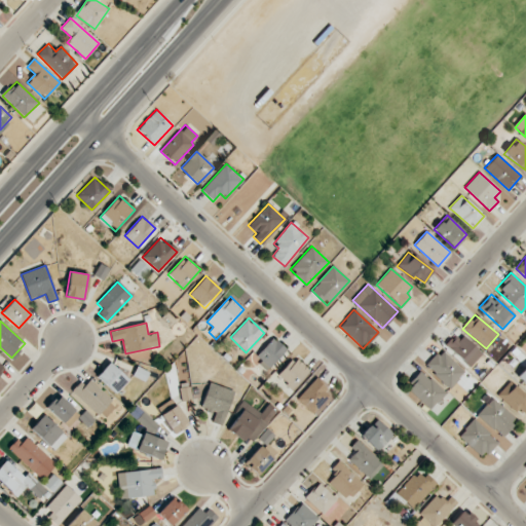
[(470,367),(482,354),(459,332),(447,345),(470,367)]
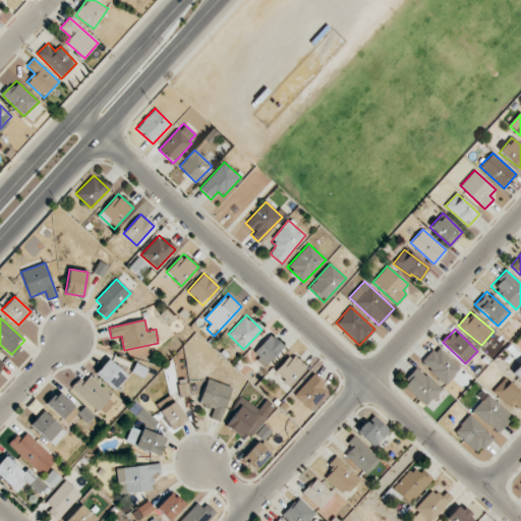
[(284,347),(271,334),(251,354),(265,367),(284,347)]
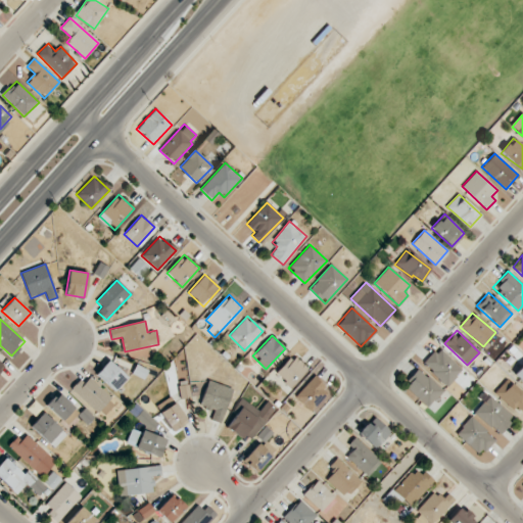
[(462,369),(438,347),(423,365),(447,386),(462,369)]
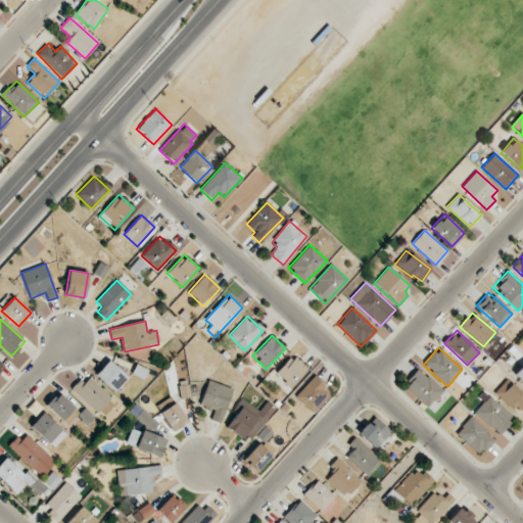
[(276,372),(290,387),(307,369),(293,354),(276,372)]
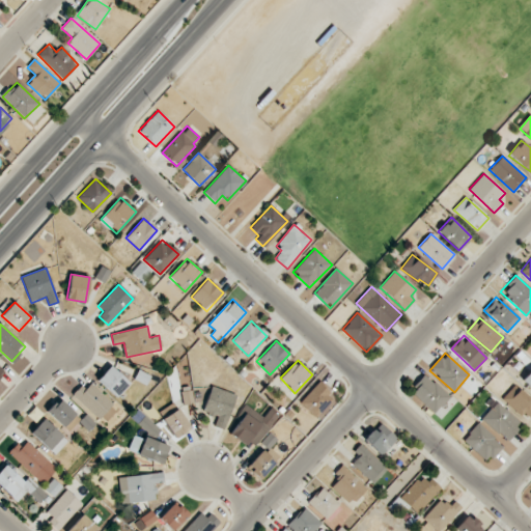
[(98,380),(116,397),(130,383),(110,366),(98,380)]
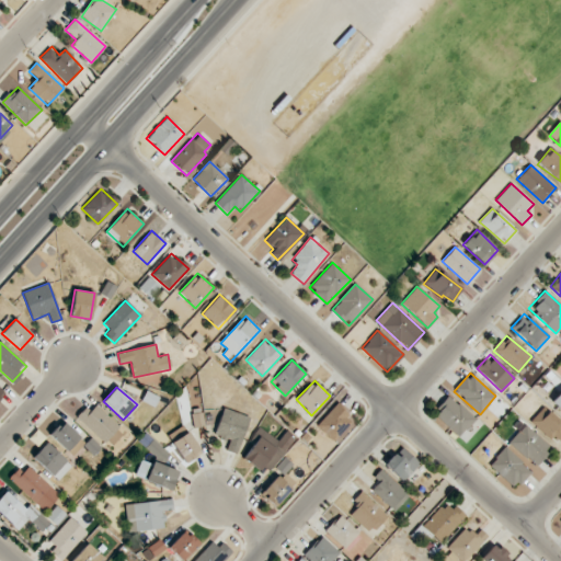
[(560,410),(560,390),(551,401),(560,410)]
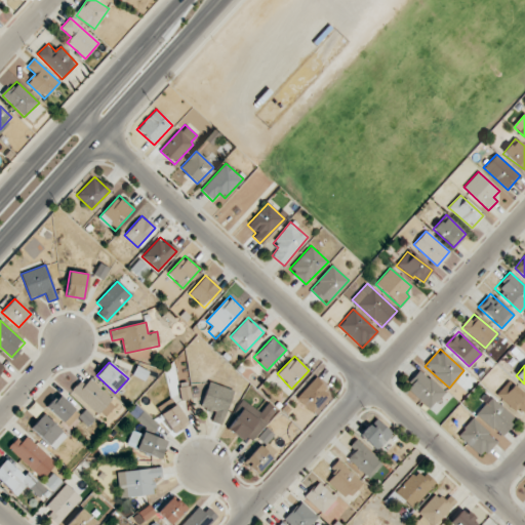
[(430,408),(444,392),(420,370),(405,388),(430,408)]
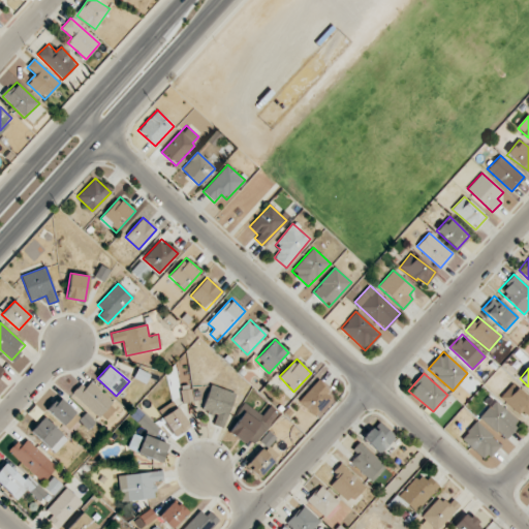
[(85,387),(81,383),(71,394),(98,418),(113,402),(90,381),(85,387)]
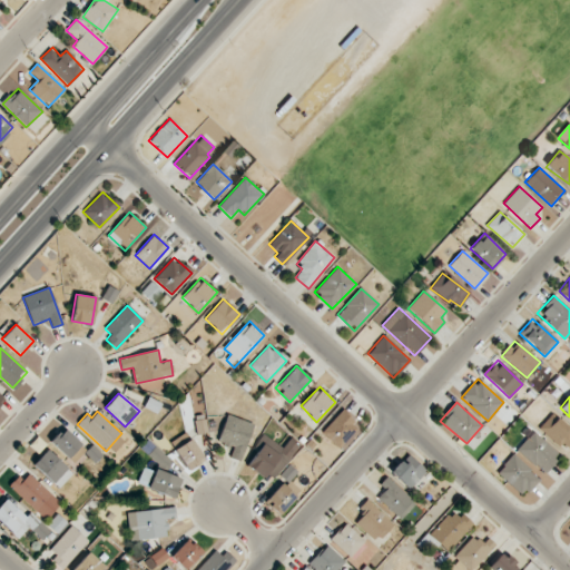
[(360,430),(343,411),(321,431),(338,450),(360,430)]
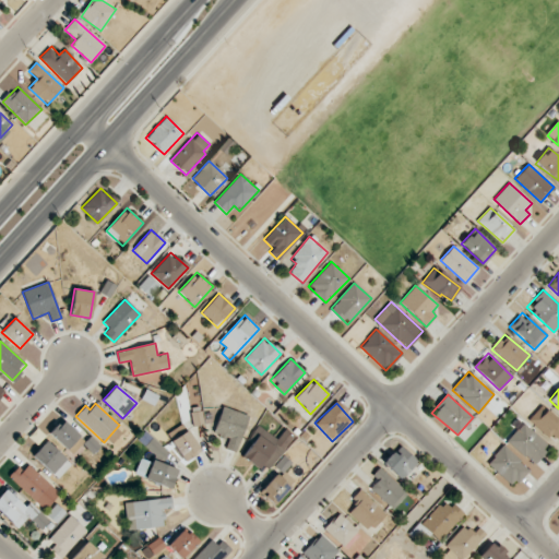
[(547,438),(551,435),(556,439),(558,436),(558,420),(543,405),(528,419),(547,438)]
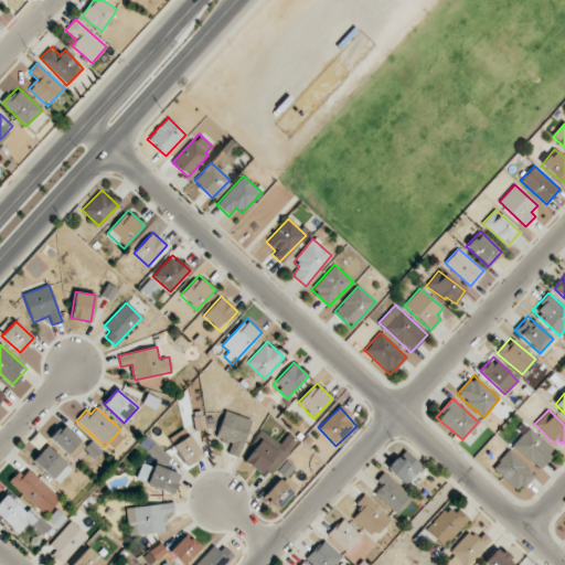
[(215,438),(232,444),(227,454),(238,457),(252,420),(225,411),(215,438)]
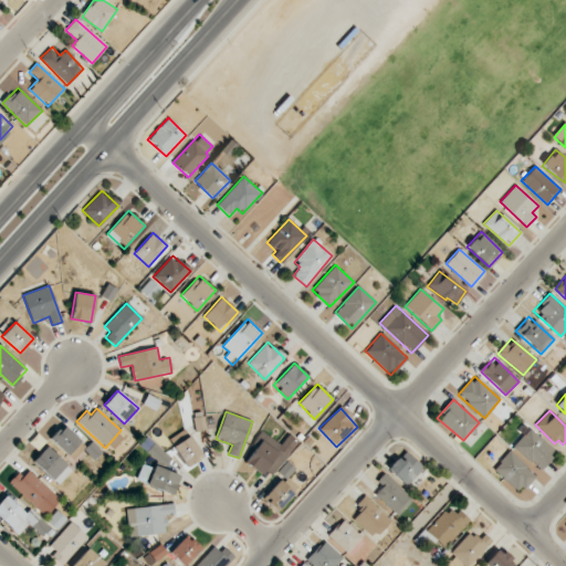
[(72,460),(85,446),(63,425),(50,438),(72,460)]
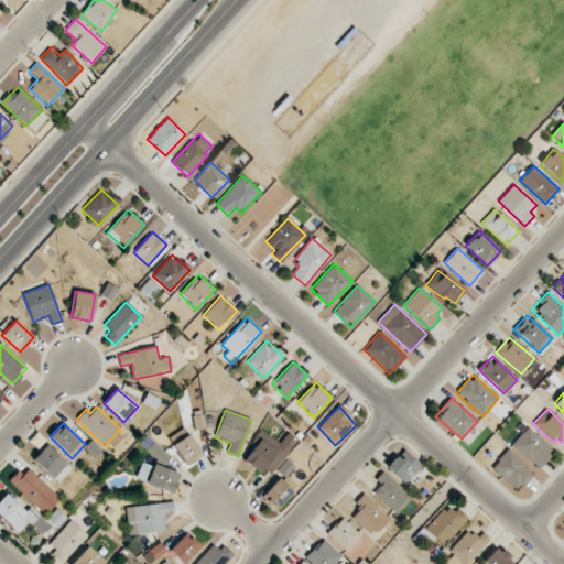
[(538,467),(553,449),(527,427),(511,445),(538,467)]
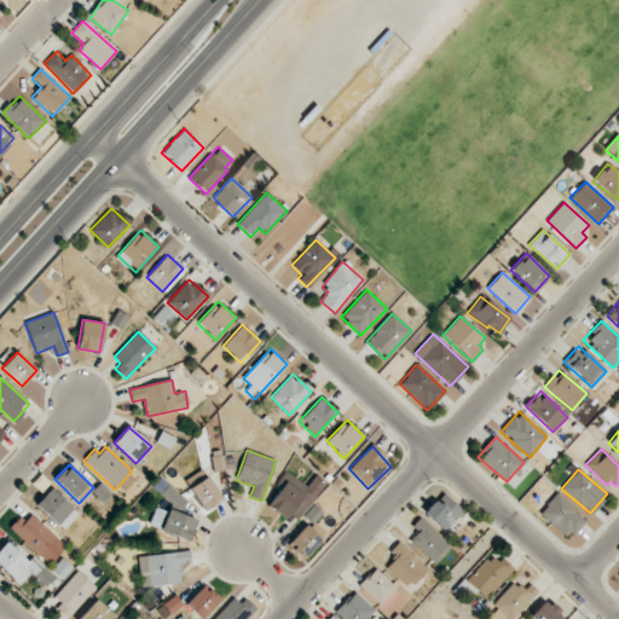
[(267,502),(295,524),(325,482),(316,475),(307,486),(289,473),(267,502)]
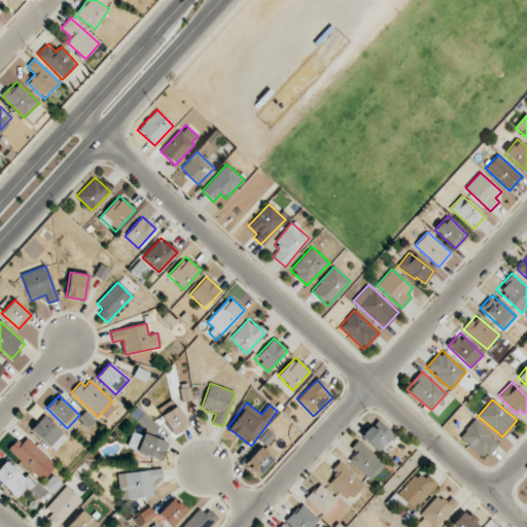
[(188,426),(178,406),(162,414),(173,434),(188,426)]
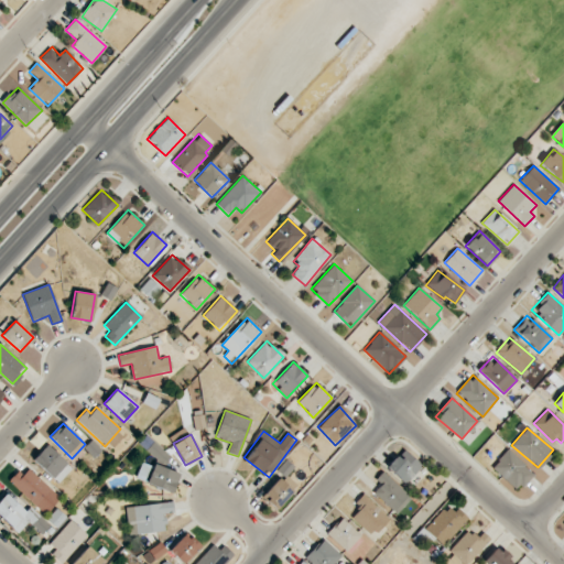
[(58,483),(72,468),(46,445),(32,459),(58,483)]
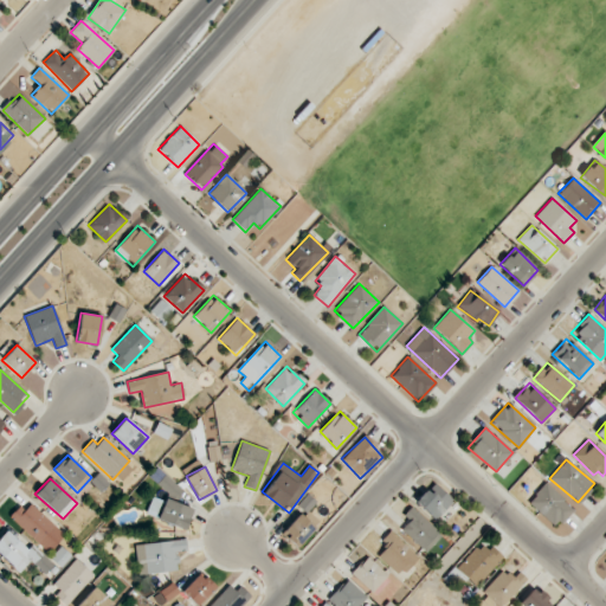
[(416,500),(434,520),(453,503),(434,482),(416,500)]
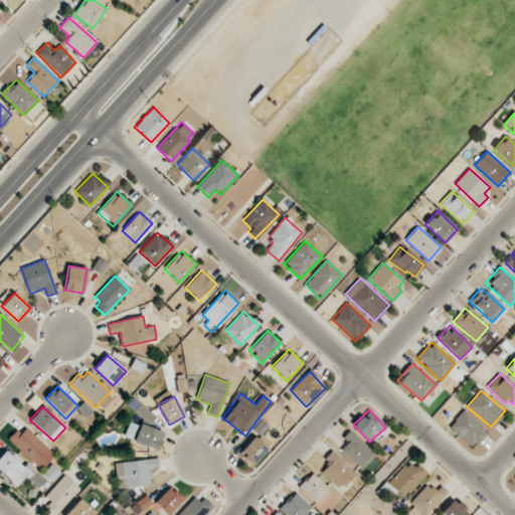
[(488,432),(462,411),(449,427),(475,448),(488,432)]
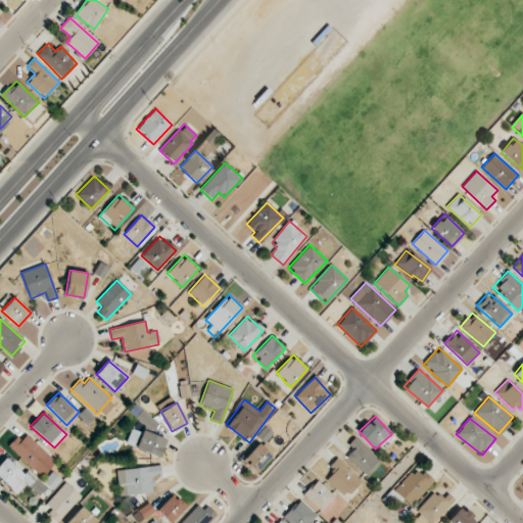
[(159,457),(167,439),(142,429),(139,435),(132,432),(127,443),(159,457)]
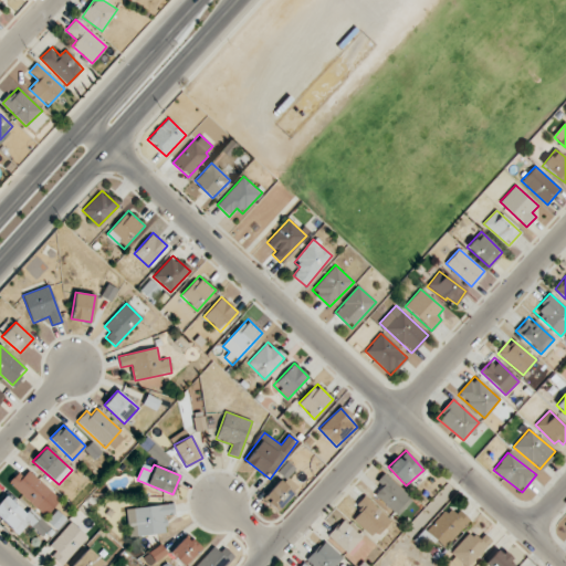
[(45,515),(60,499),(25,468),(10,484),(45,515)]
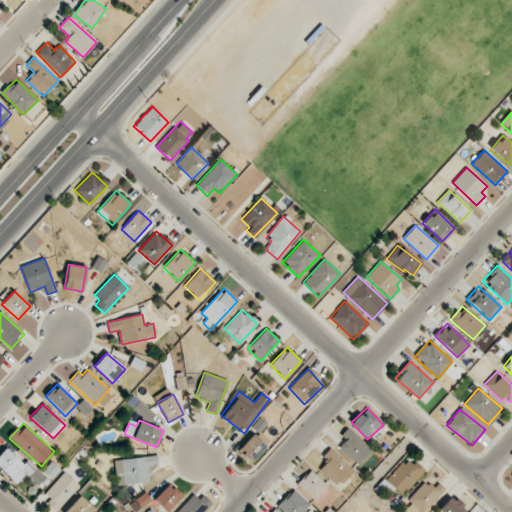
[(339,447),(360,466),(373,452),(347,428),(340,436),(345,441),(339,447)]
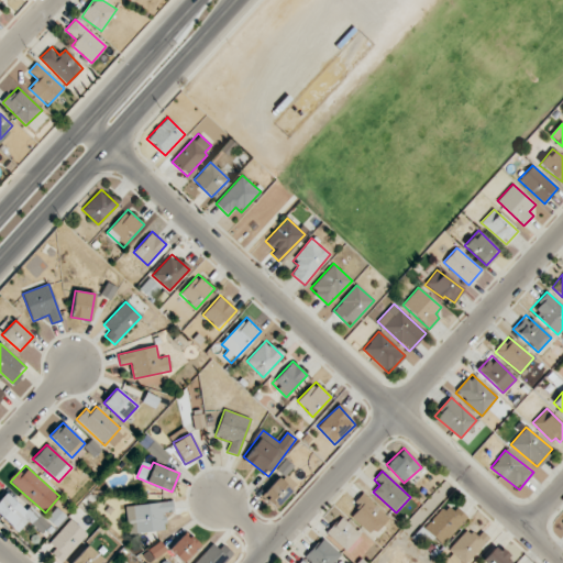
[(262,494),(276,507),(293,490),(278,477),(262,494)]
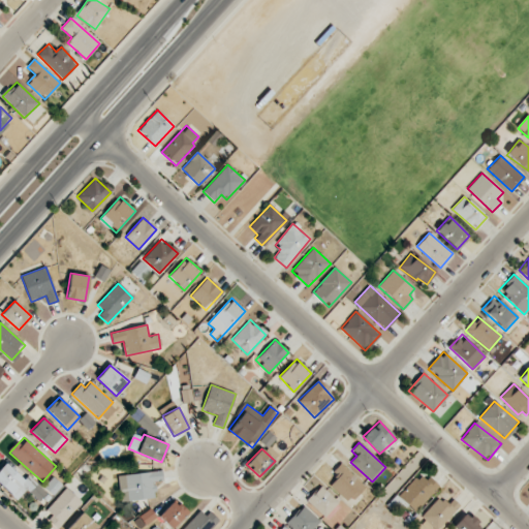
[(27,475),(23,479),(5,463),(0,468),(0,485),(17,500),(27,489),(34,496),(41,489),(27,475)]
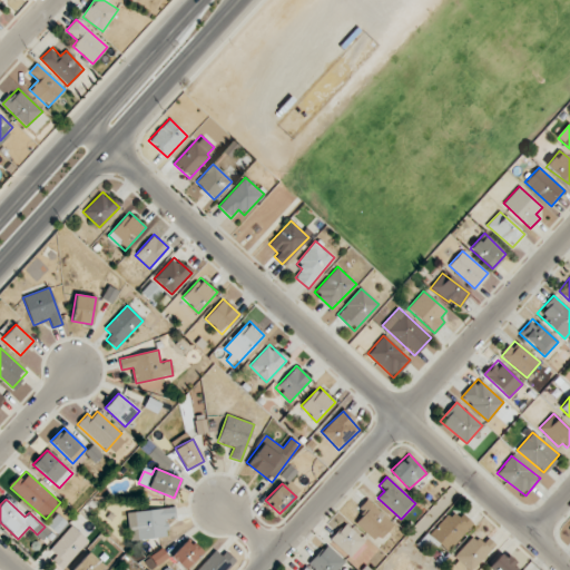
[(356,523),(376,541),(393,523),(366,499),(357,509),(363,516),(356,523)]
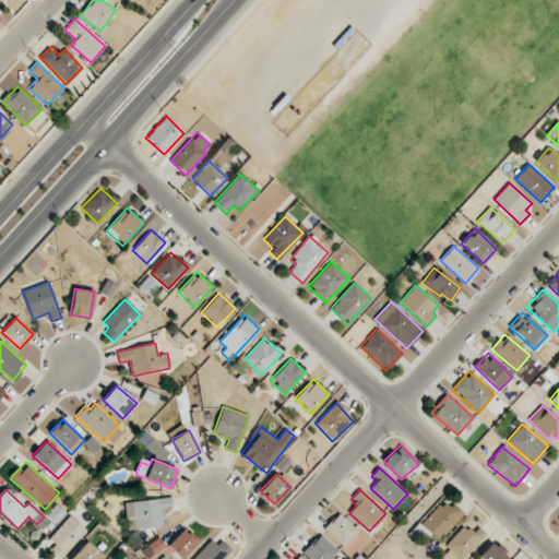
[(125,503),(128,531),(165,525),(163,509),(171,508),(170,497),(125,503)]
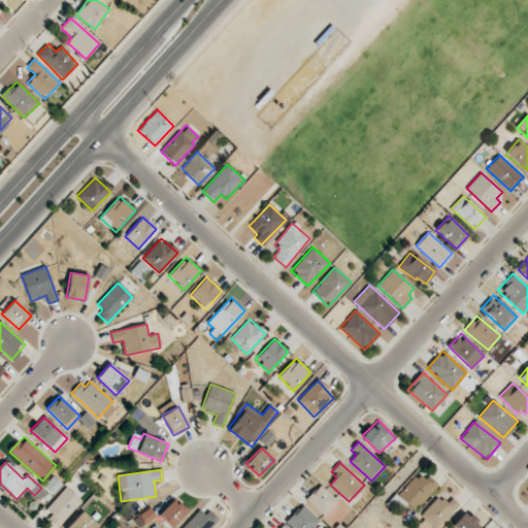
[(421,470),(398,495),(415,510),(437,486),(421,470)]
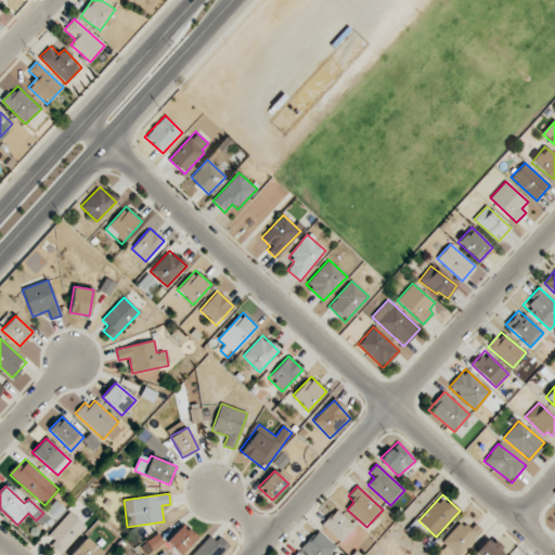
[(340,542),(356,527),(336,510),(322,525),(340,542)]
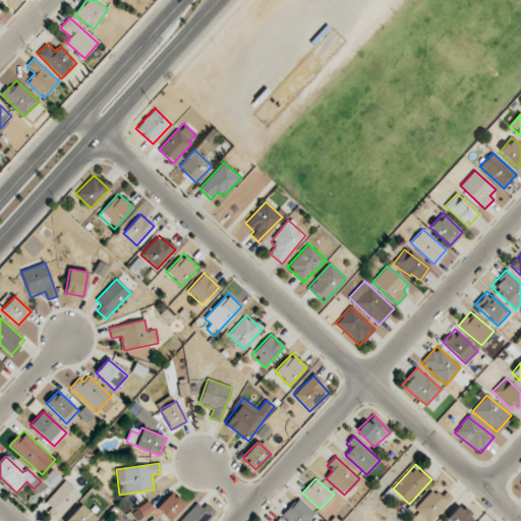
[(80,494),(65,480),(45,502),(51,508),(48,512),(56,519),(80,494)]
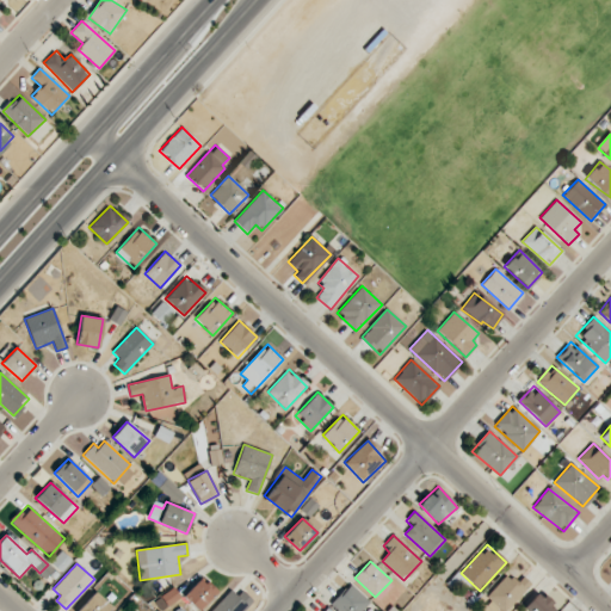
[(501,610),(505,610),(531,584),(522,575),(516,582),(506,574),(486,597),(501,610)]
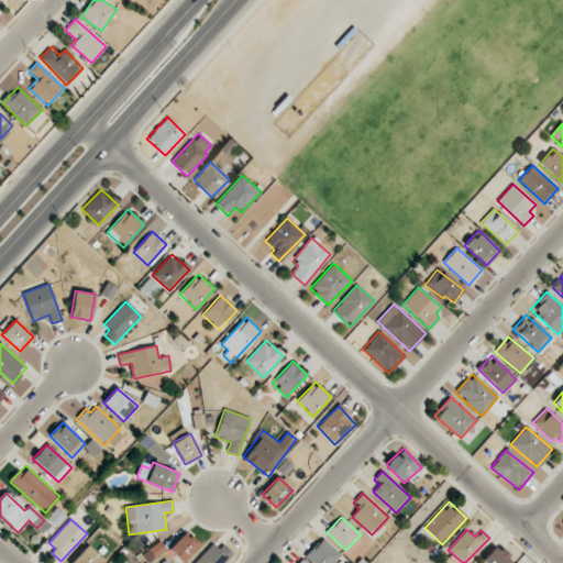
[(183,562),(199,545),(185,532),(168,550),(183,562)]
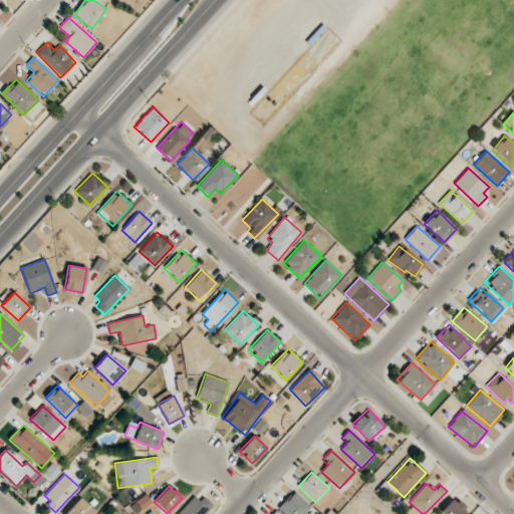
[(284,513),(303,513),(311,506),(294,491),(279,509),(284,513)]
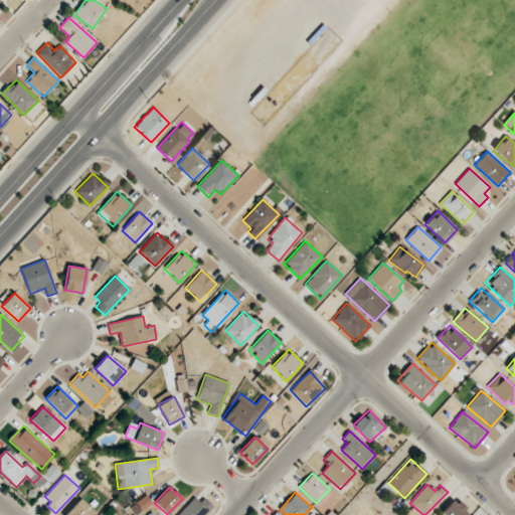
[(177,514),(204,514),(211,508),(196,494),(177,514)]
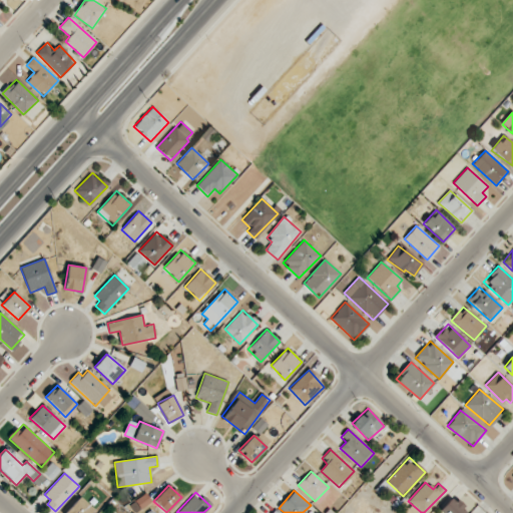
[(90,512),(93,509),(80,497),(64,512),(90,512)]
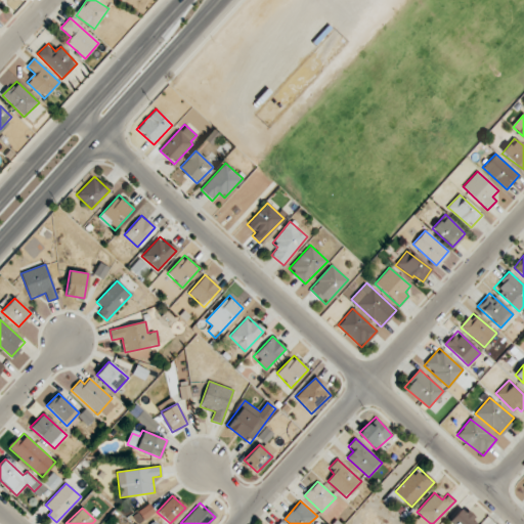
[(474,523),(476,523),(461,509),(448,521),(451,523),(474,523)]
